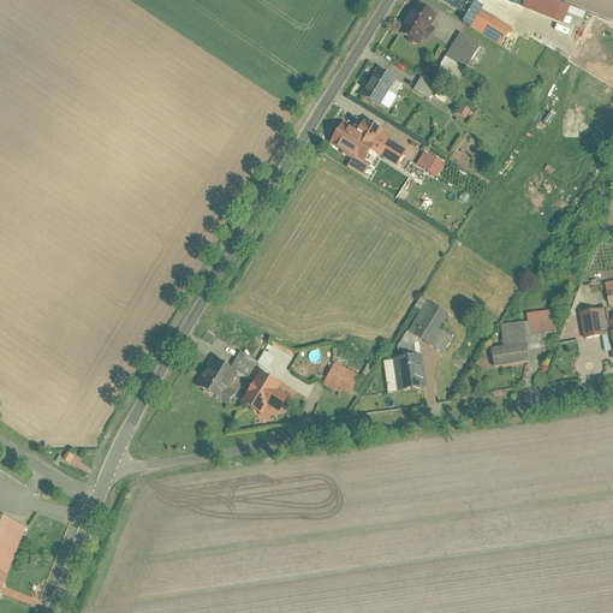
[(445,0),(465,12),(474,0),(445,0)]
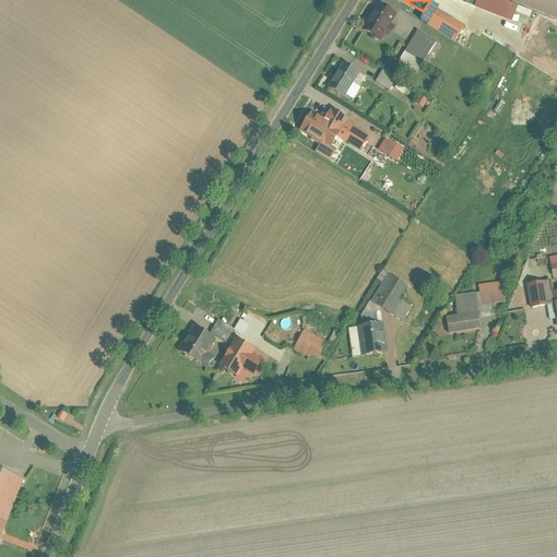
[(419,18),(428,23),(438,8),(439,6),(430,0),(423,11),(419,18)]
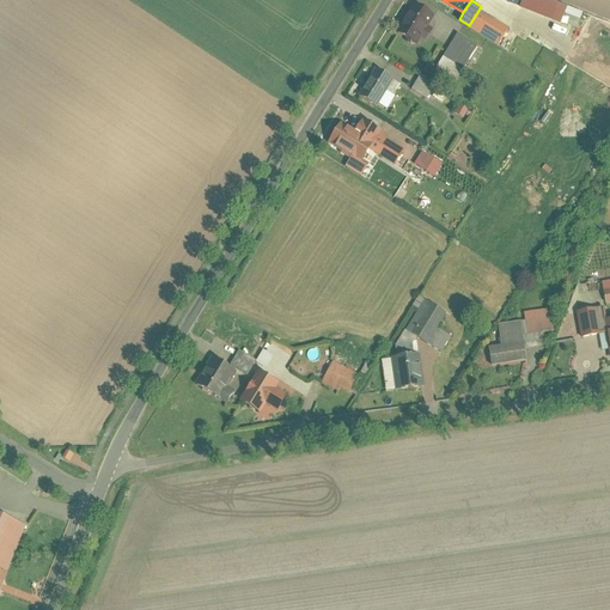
[(566,4),(556,0),(520,0),(519,5),(559,20),(566,4)]
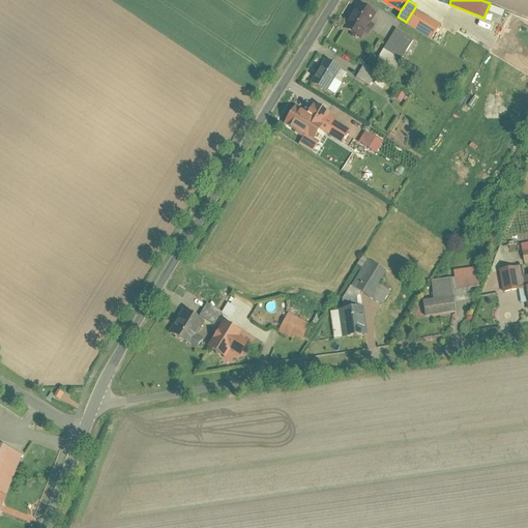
[(358,1),(343,27),(359,36),(362,30),(368,33),(374,23),(369,20),(374,10),(358,1)]
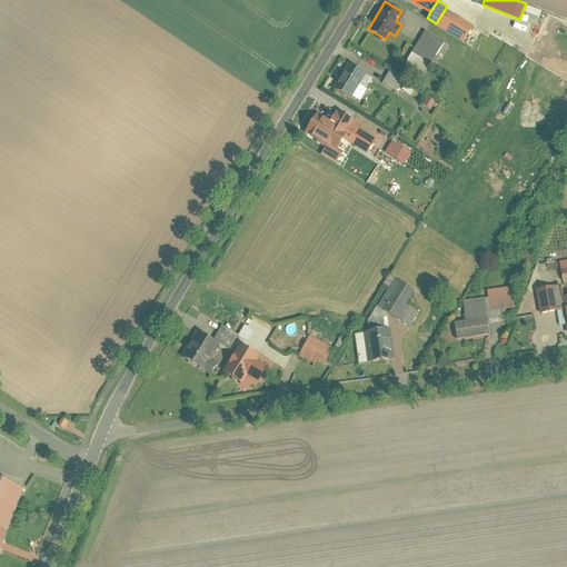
[(541,10),(526,3),(519,19),(536,26),(541,10)]
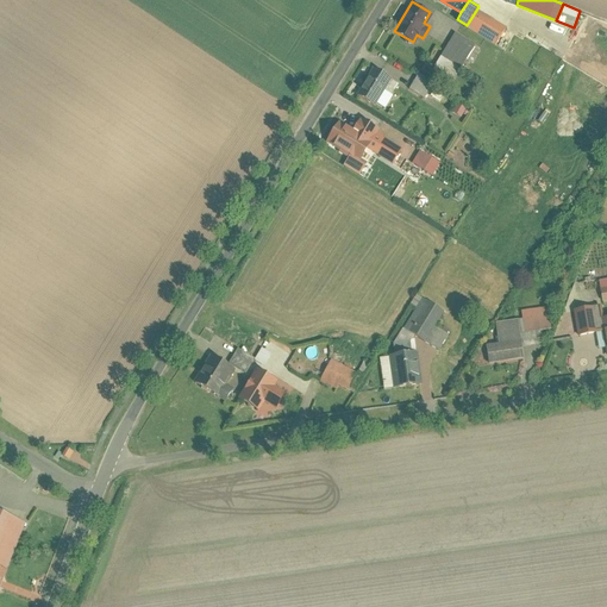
[(495,42),(506,25),(477,8),(467,25),(495,42)]
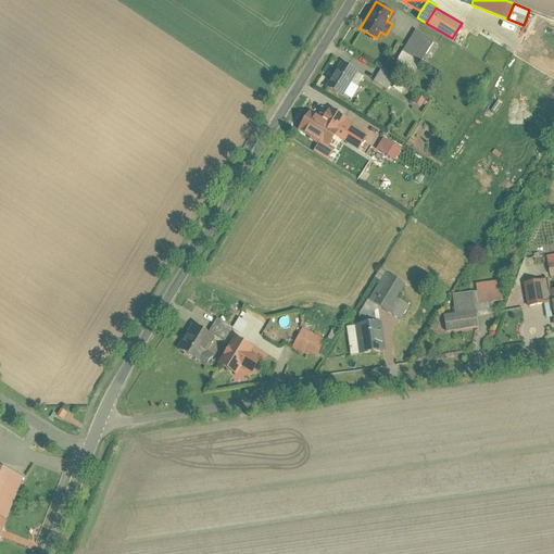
[(433,39),(415,28),(403,49),(420,60),(433,39)]
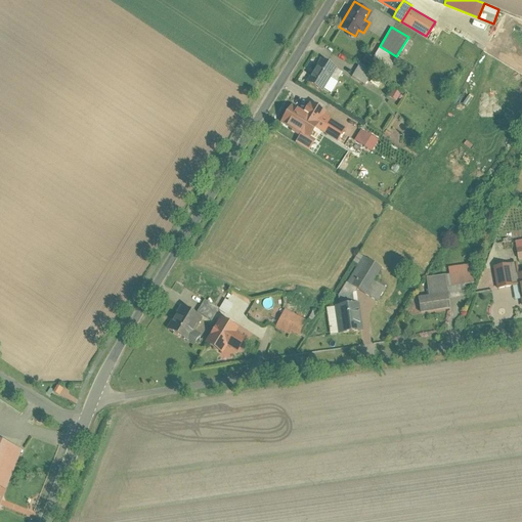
[(391,66),(396,56),(380,46),(374,55),(391,66)]
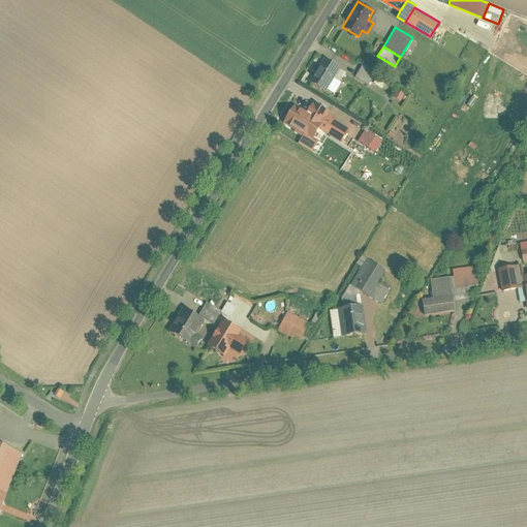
[(339,66),(323,57),(309,81),(326,90),(333,76),(339,66)]
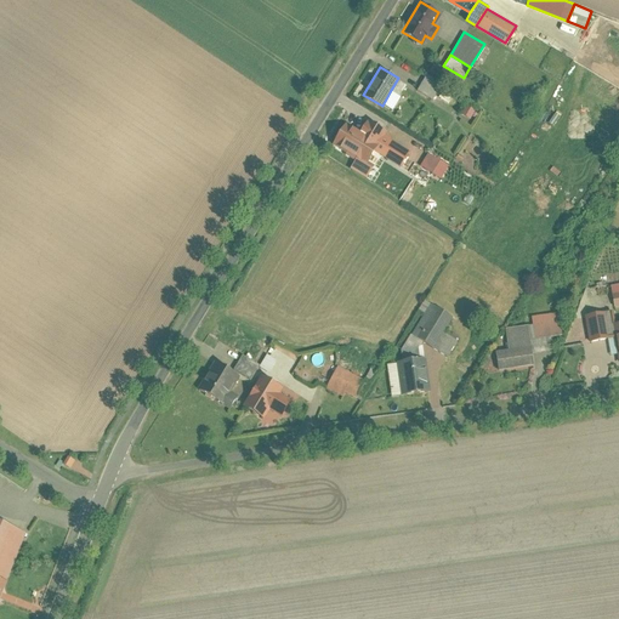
[(443,83),(426,73),(418,89),(435,98),(443,83)]
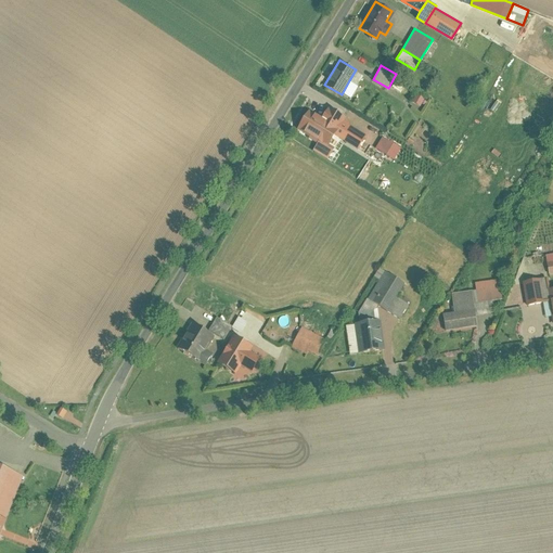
[(356,69),(349,80),(358,85),(364,74),(356,69)]
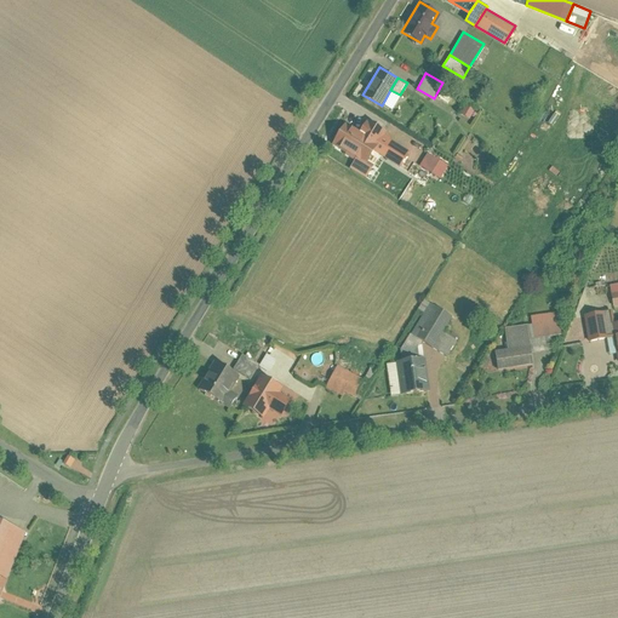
[(474,109),(465,103),(459,113),(468,118),(474,109)]
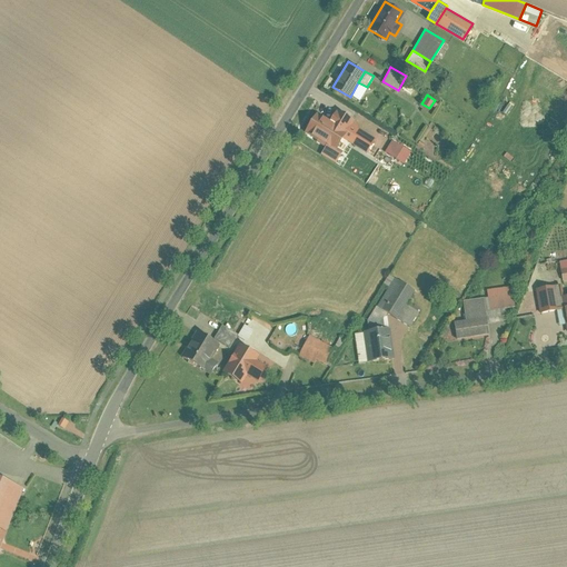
[(317,111),(305,131),(325,145),(335,150),(354,119),(337,108),(329,119),(317,111)]
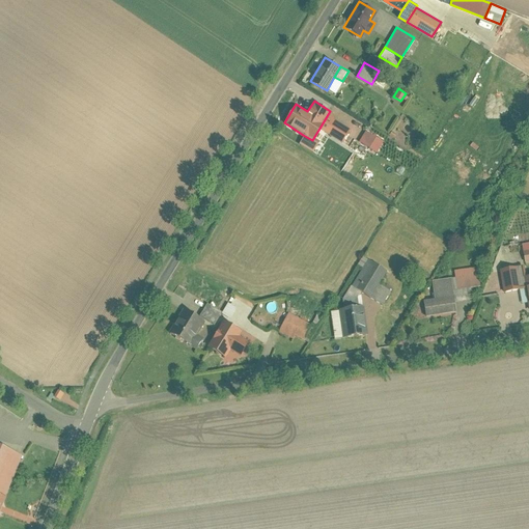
[(341,126),(331,118),(324,130),(334,136),(341,126)]
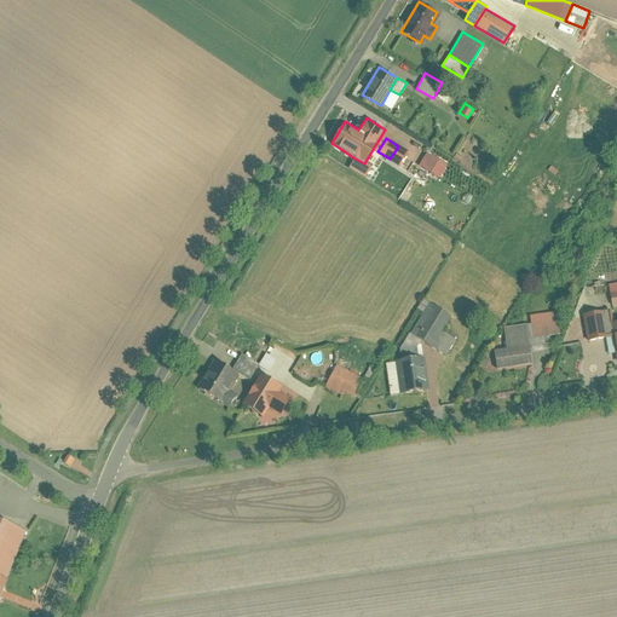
[(398,146),(390,159),(404,168),(413,155),(398,146)]
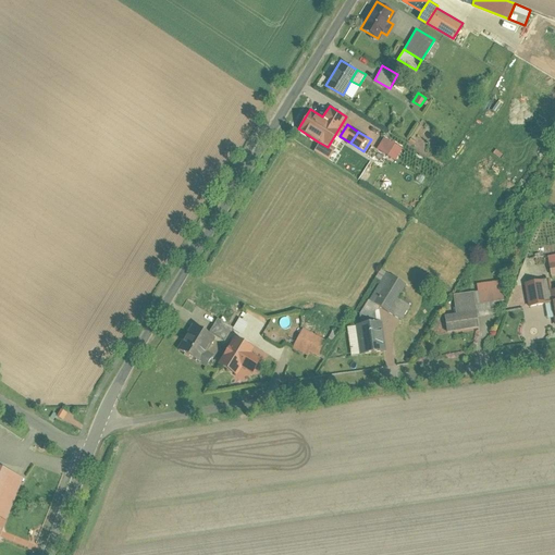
[(394,143),(384,136),(377,147),(386,153),(394,143)]
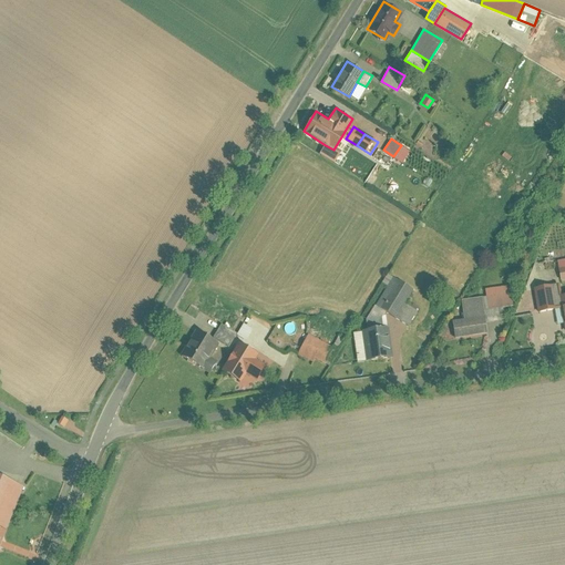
[(319,152),(334,161),(339,153),(334,150),(324,144),(319,152)]
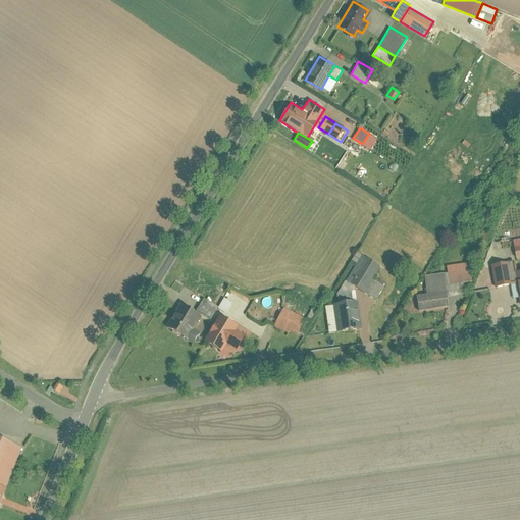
[(378,265),(361,254),(345,279),(354,286),(375,298),(385,281),(373,274),(378,265)]
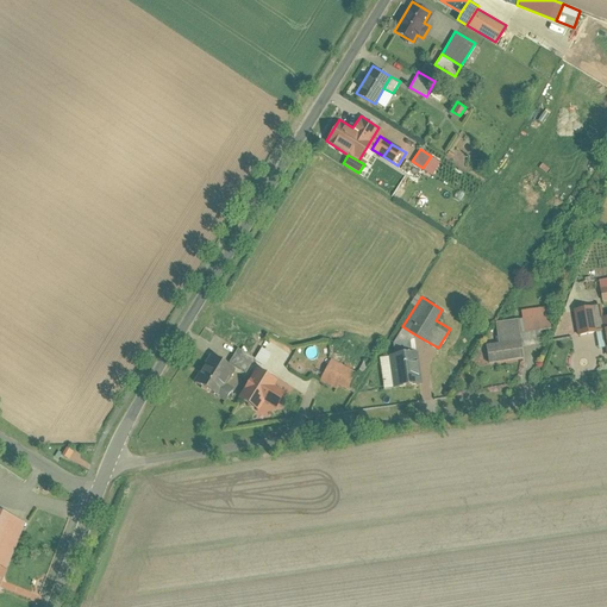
[(600,304),(574,307),(577,333),(605,330),(602,314),(600,304)]
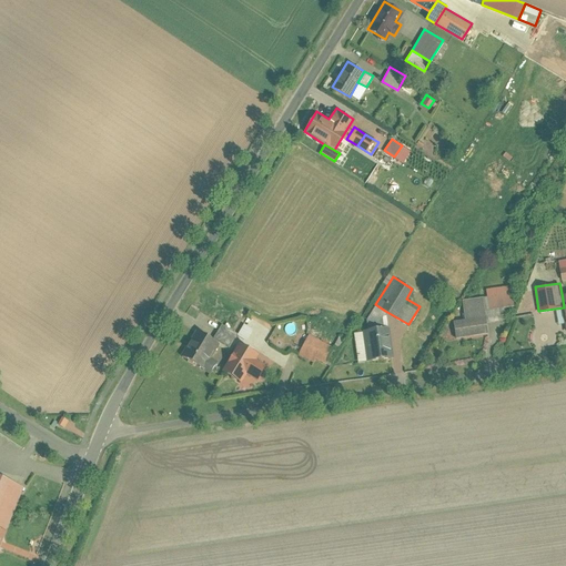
[(488,307),(514,304),(512,284),(485,287),(488,307)]
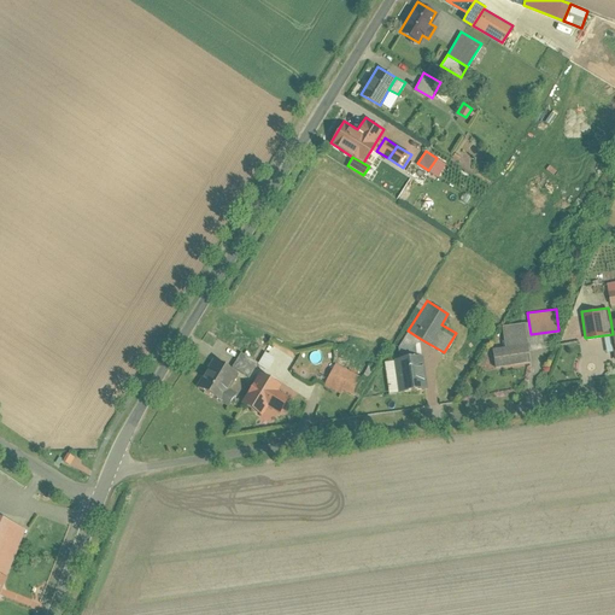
[(492,347),(495,365),(531,359),(525,321),(503,324),(507,346),(492,347)]
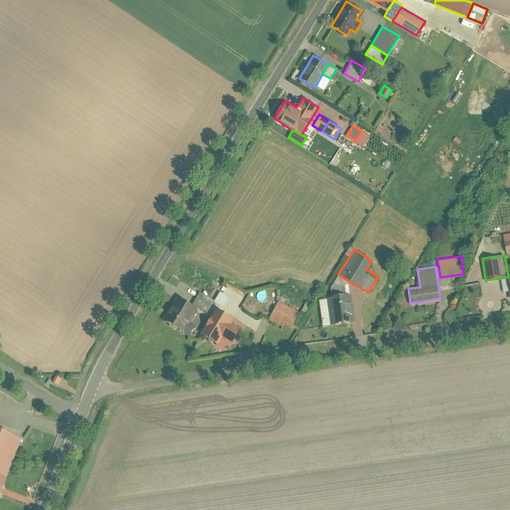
[(331,287),(332,296),(346,294),(344,285),(347,280),(338,274),(331,287)]
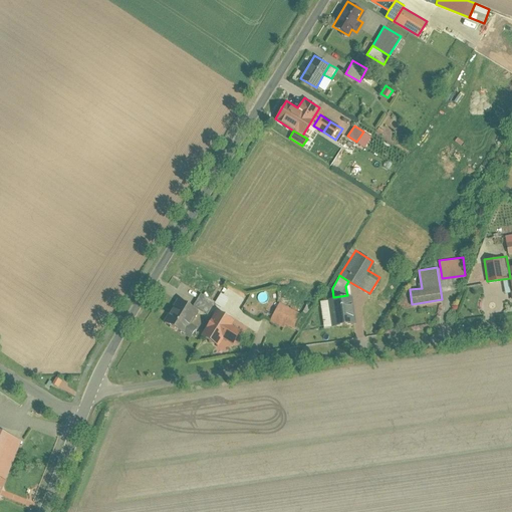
[(230,297),(221,291),(214,302),(223,307),(230,297)]
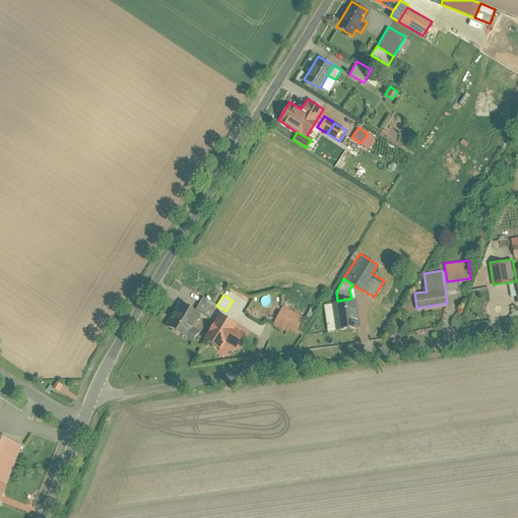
[(216,304),(202,297),(195,308),(209,316),(216,304)]
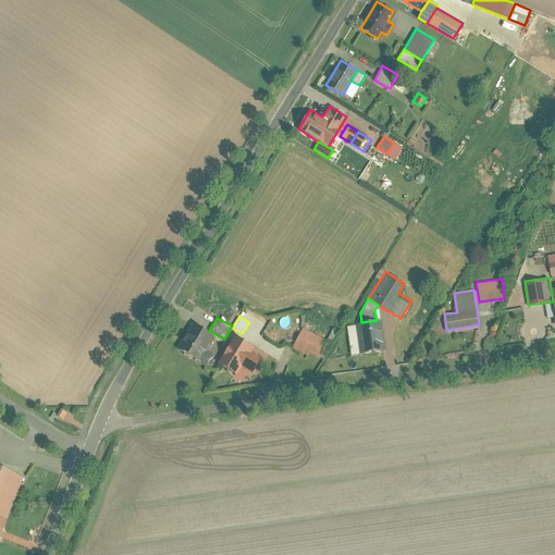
[(361,322),(356,322),(359,353),(384,349),(381,320),(377,320),(361,322)]
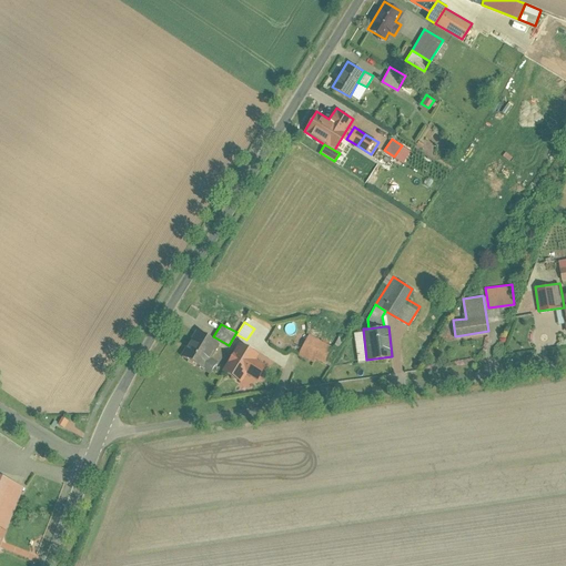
[(219,342),(195,329),(180,355),(209,372),(215,360),(210,356),(219,342)]
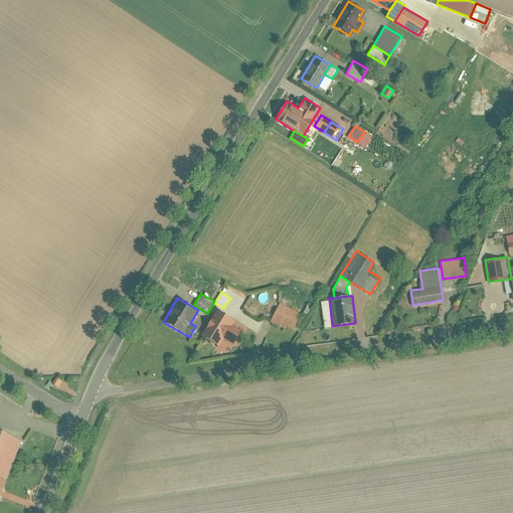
[(301,313),(280,302),(271,319),(286,327),(287,324),(293,327),(301,313)]
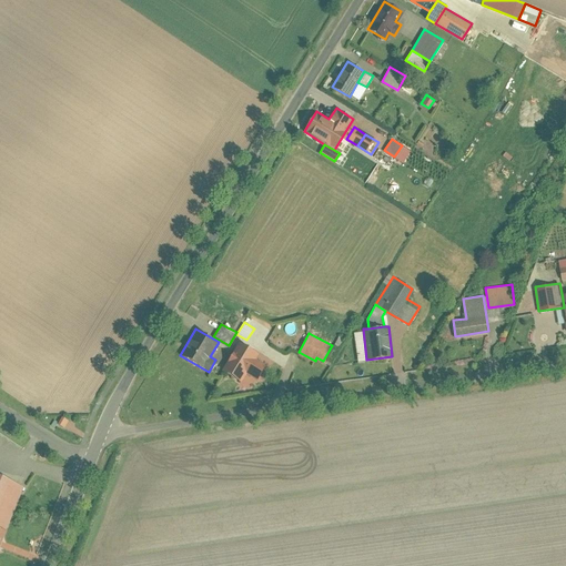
[(259,354),(239,342),(222,369),(241,381),(245,374),(256,381),(266,365),(255,359),(259,354)]
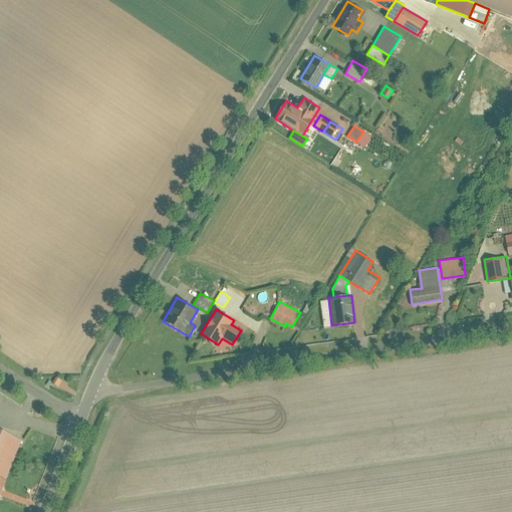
[(56,378),(54,377),(50,385),(56,387),(59,380),(56,378)]
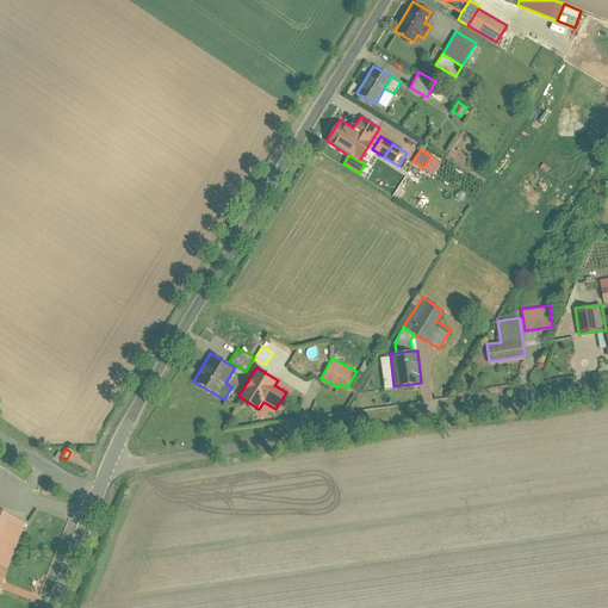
[(0,582),(24,523),(0,514),(0,582)]
